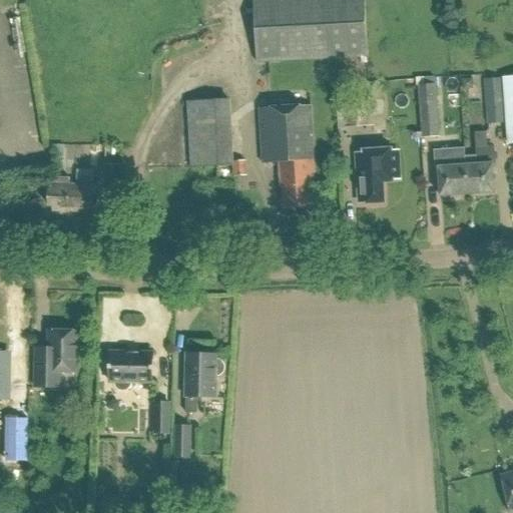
[(254,0),(258,62),(367,56),(364,0),(254,0)]
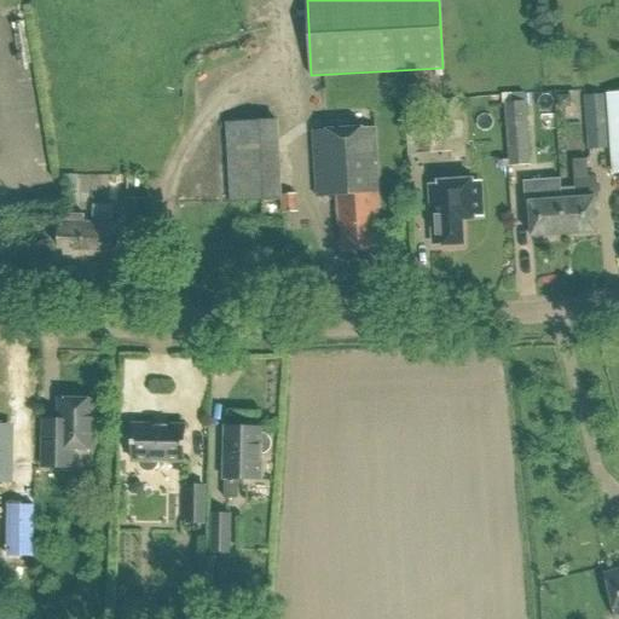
[(566,109),(571,104),(570,94),(557,94),(557,109),(566,109)]
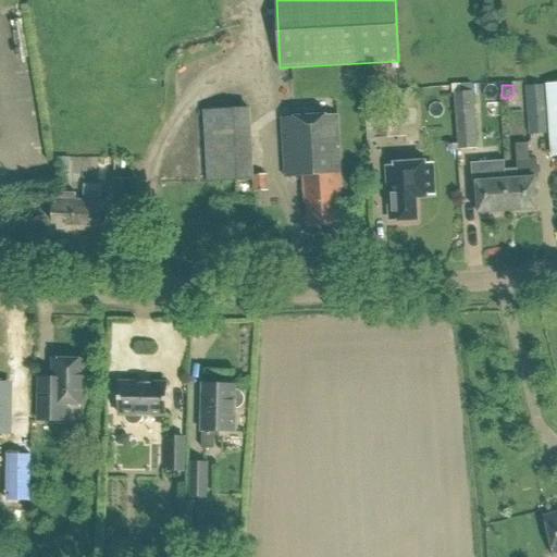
[(556,158),(556,85),(525,88),(529,136),(548,135),(551,159),(556,158)]
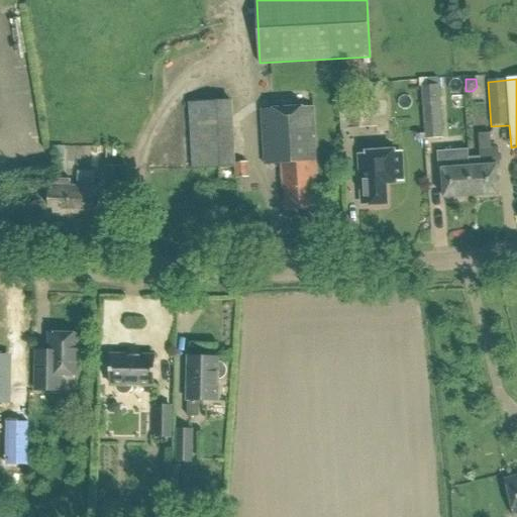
[(422,86),(425,138),(442,137),(439,85),(422,86)]
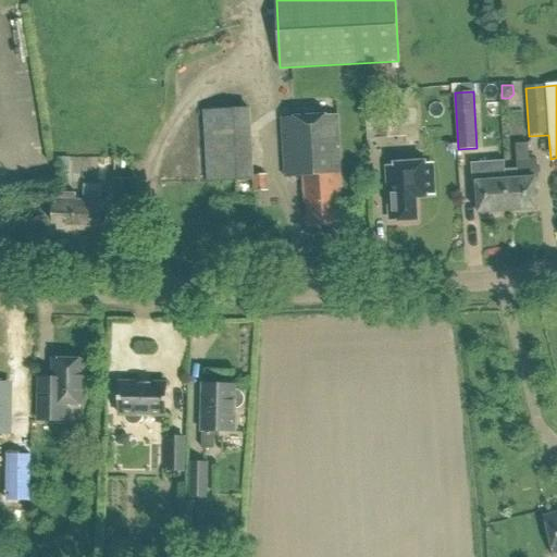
[(376,112),(378,138),(399,137),(398,111),(376,112)]
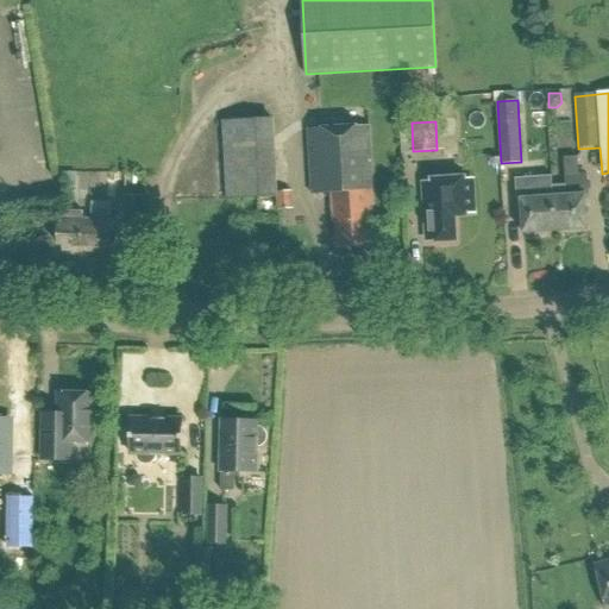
[(312,194),(328,194),(332,194),(332,223),(337,223),(338,246),(370,245),(370,226),(372,226),(368,125),(308,129),(312,194)]
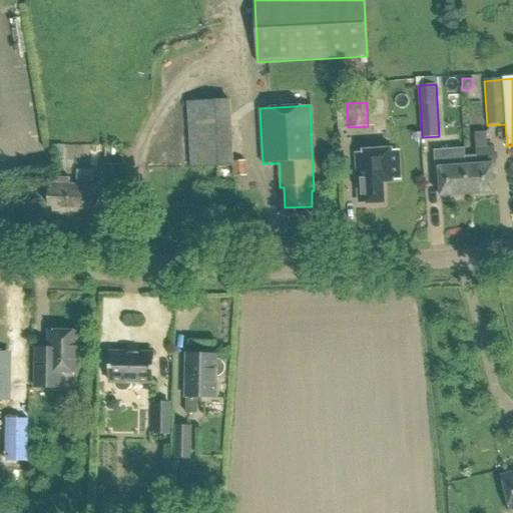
[(192,169),(233,166),(233,161),(230,125),(189,128),(192,169)]
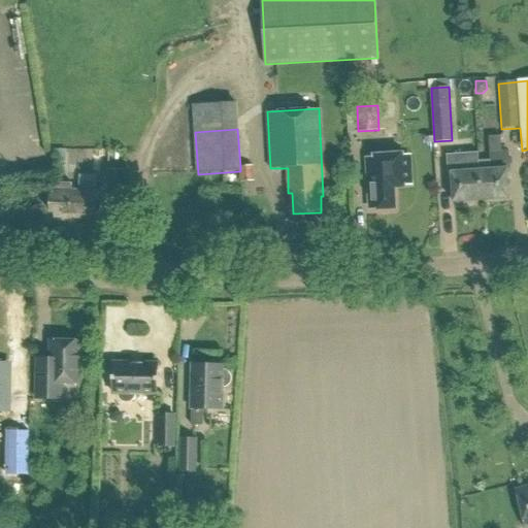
[(477,161),(479,170),(481,200),(508,198),(507,170),(510,170),(508,151),(501,151),(500,136),(488,137),(490,160),(477,161)]
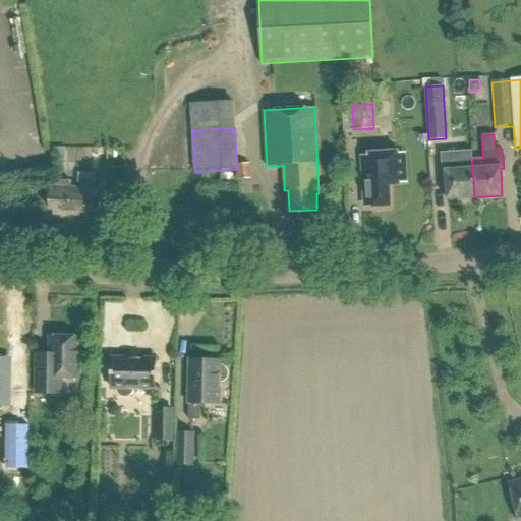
[(65,147),(51,147),(51,161),(65,161),(65,147)]
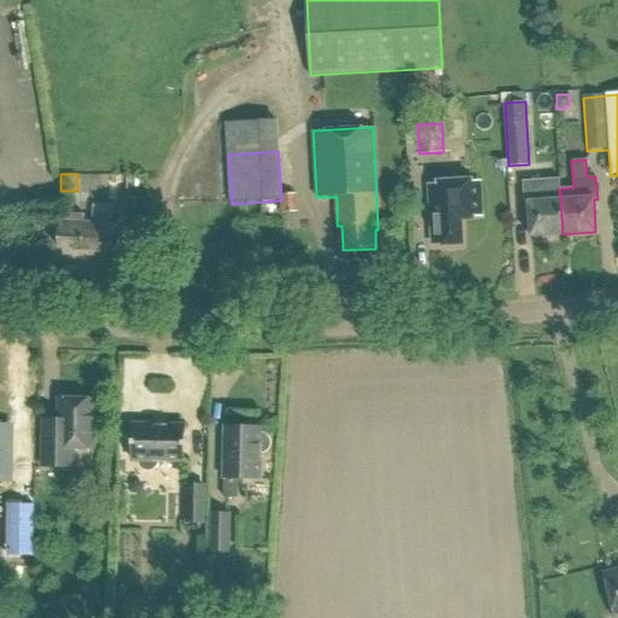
[(529,237),(563,234),(560,199),(547,200),(544,180),(523,182),(524,204),(526,204),(529,237)]
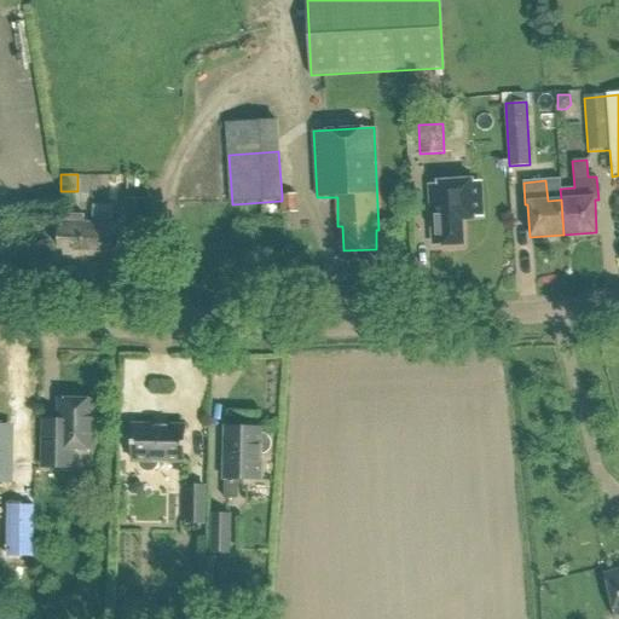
[(435,244),(463,243),(461,206),(468,206),(467,184),(432,185),(435,244)]
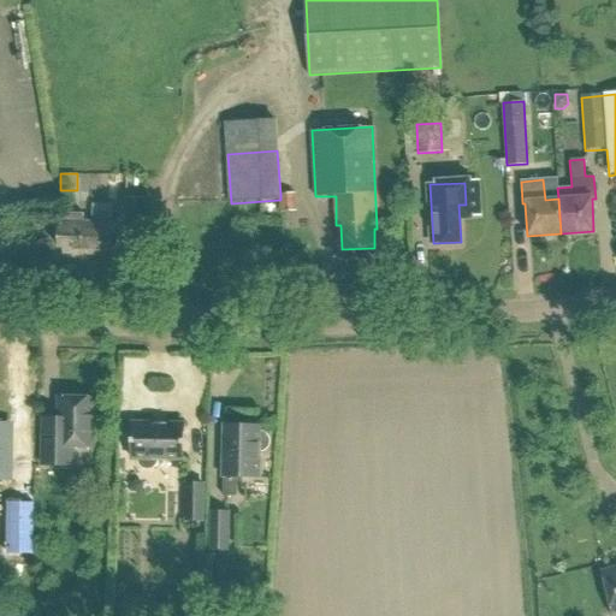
[(295,193),(280,194),(280,200),(282,212),(296,211),(295,193)]
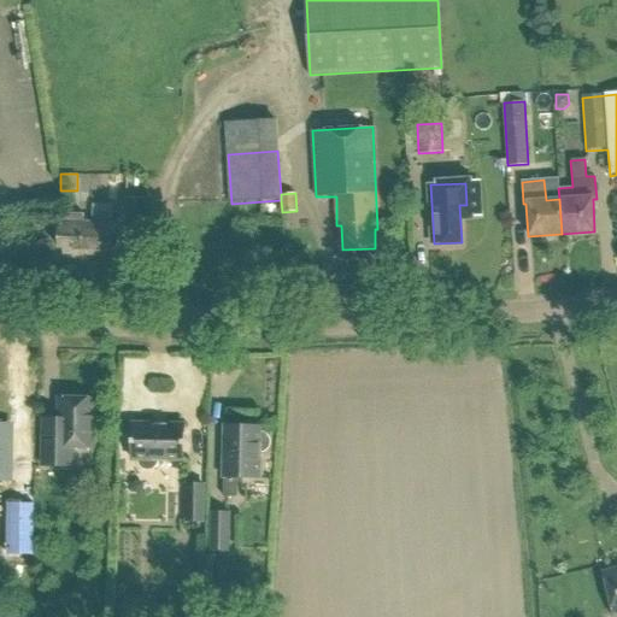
[(64,254),(122,256),(122,223),(113,223),(113,205),(93,205),(93,222),(83,222),(83,215),(64,215),(63,228),(58,228),(58,248),(64,248),(64,254)]
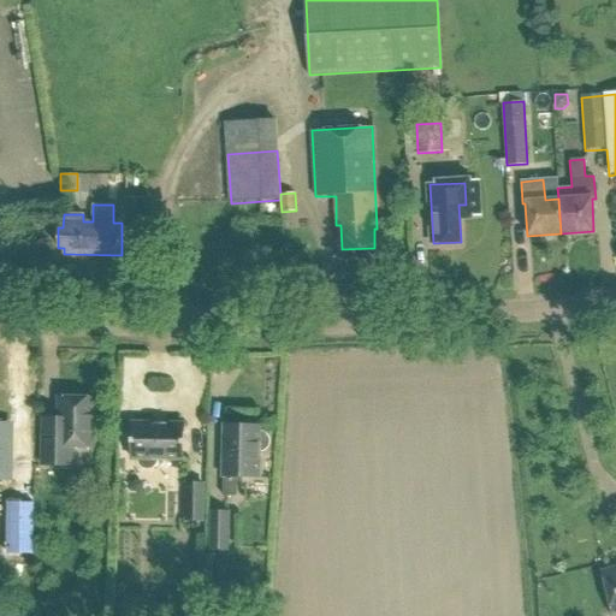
[(6,211),(6,259),(21,259),(22,211),(6,211)]
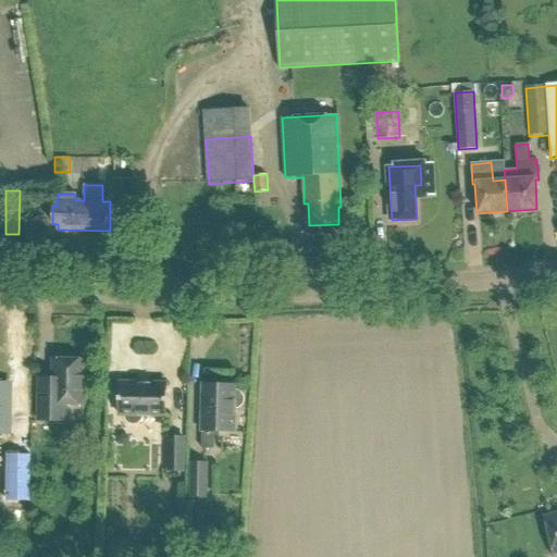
[(84,404),(85,360),(52,360),(52,387),(39,387),(38,420),(64,420),(64,404),(84,404)]
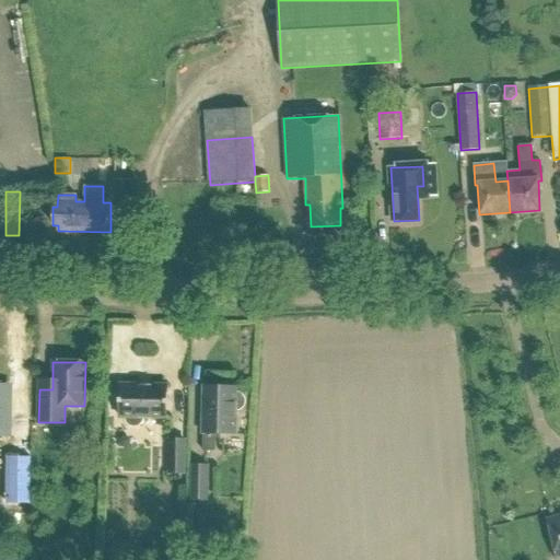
[(0,384),(0,438),(12,439),(13,385),(0,384)]
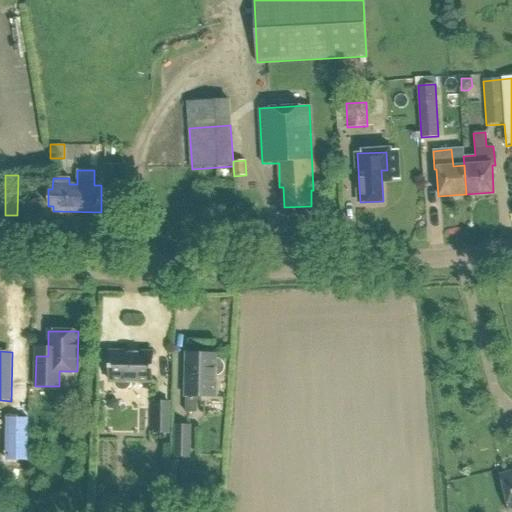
[(151,382),(152,353),(138,353),(138,352),(125,352),(109,352),(109,381),(113,381),(113,382),(114,386),(117,389),(122,391),(126,390),(130,386),(131,382),(151,382)]
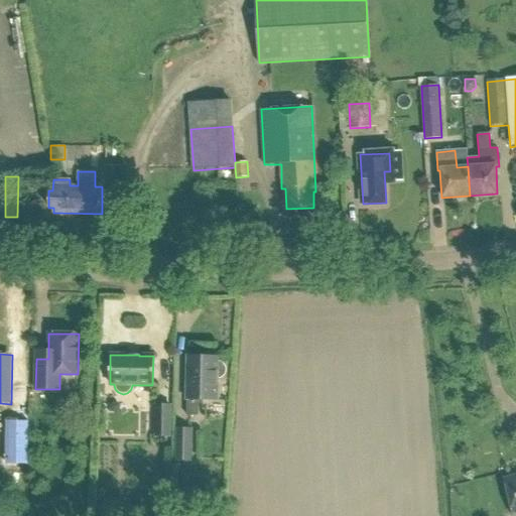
[(225,375),(226,371),(225,366),(222,363),(218,362),(218,358),(188,357),(186,415),(199,416),(199,399),(217,400),(217,379),(222,378),(225,375)]
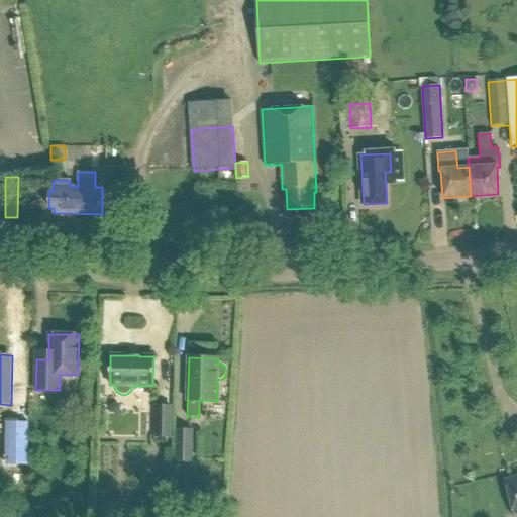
[(170,437),(171,407),(158,407),(158,437),(170,437)]
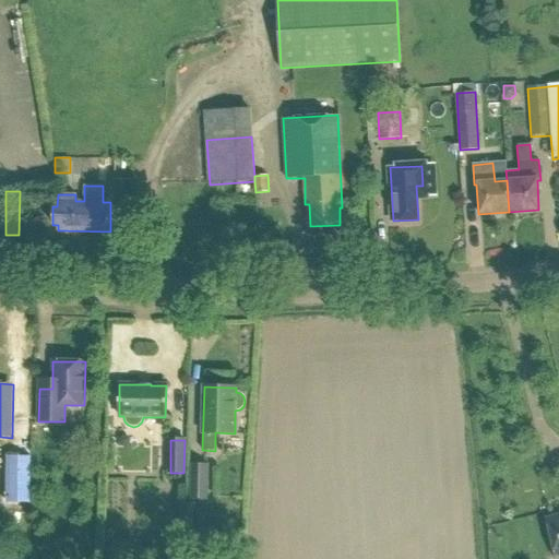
[(206,498),(207,465),(193,465),(192,498),(206,498)]
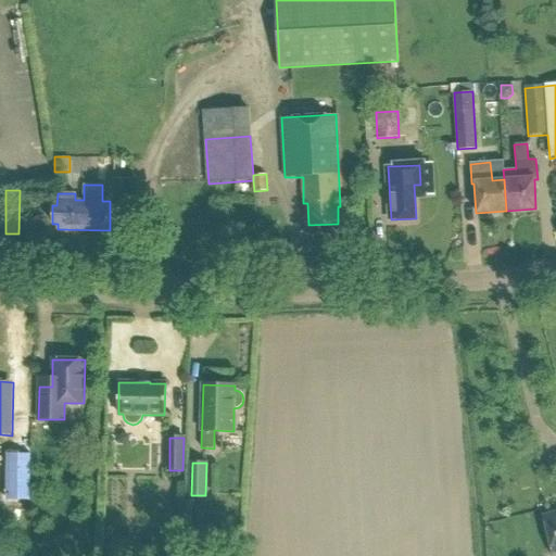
[(555,555),(555,512),(541,516),(551,555),(555,555)]
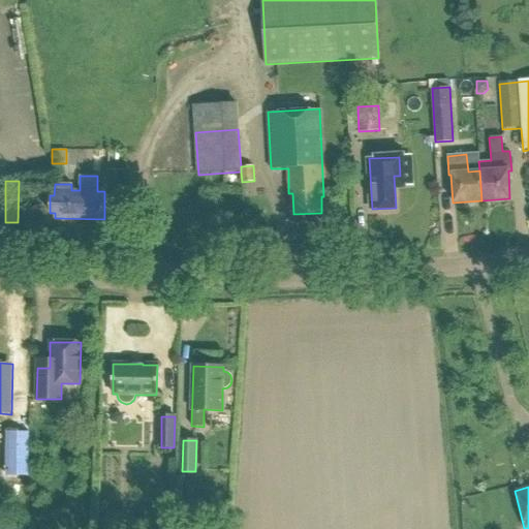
[(225,506),(217,506),(212,511),(212,520),(225,520),(225,506)]
